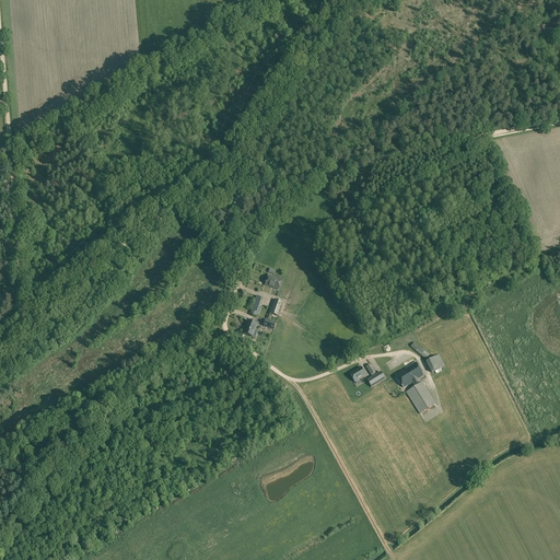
[(281,280),(269,276),(266,286),(278,290),(281,280)]
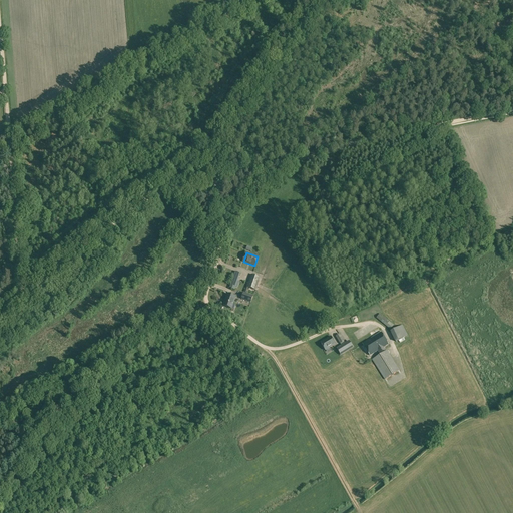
[(230,285),(237,288),(239,282),(238,281),(240,274),(235,272),(230,285)]
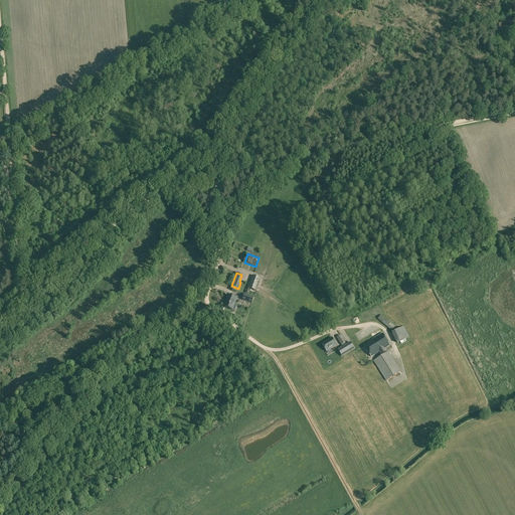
[(251,276),(247,289),(256,292),(262,279),(251,276)]
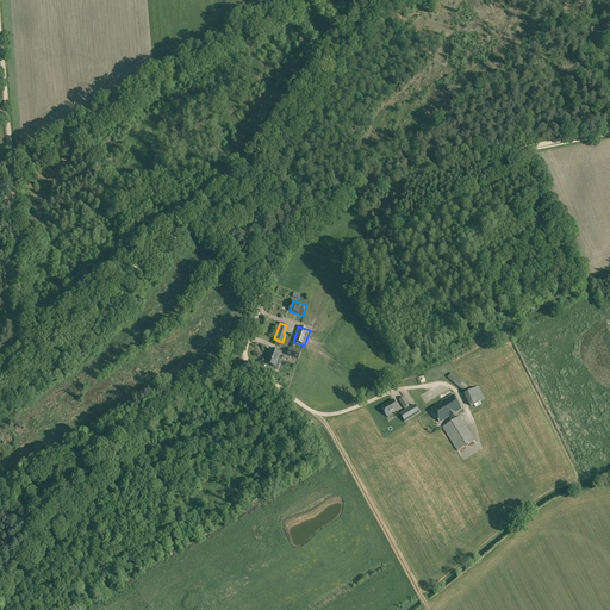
[(300,353),(290,348),(287,355),(298,360),(300,353)]
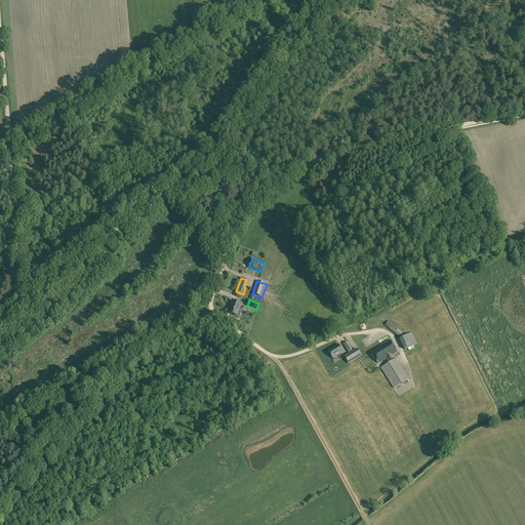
[(229,313),(237,316),(241,304),(233,300),(229,313)]
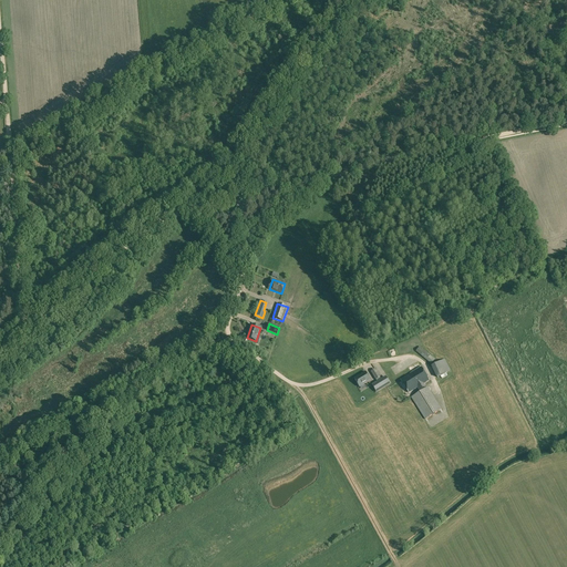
[(431,364),(435,360),(420,347),(415,351),(431,364)]
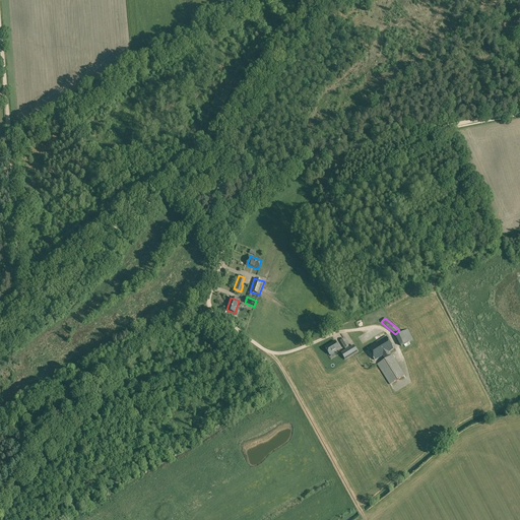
[(401,346),(413,339),(408,329),(395,335),(401,346)]
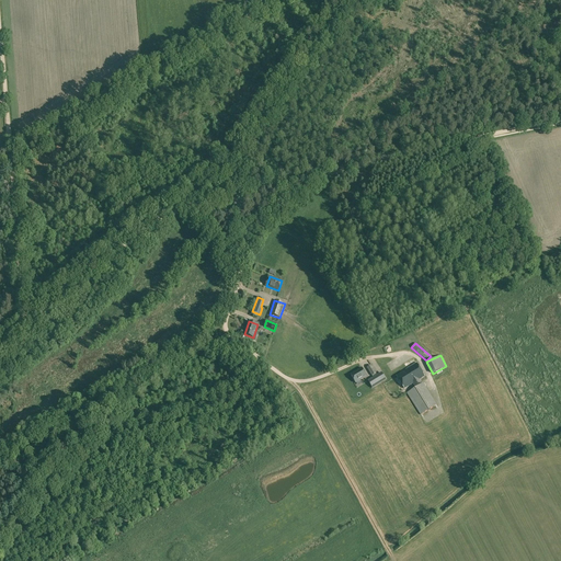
[(420,379),(425,376),(416,363),(397,376),(404,388),(413,384),(415,386),(421,382),(420,379)]
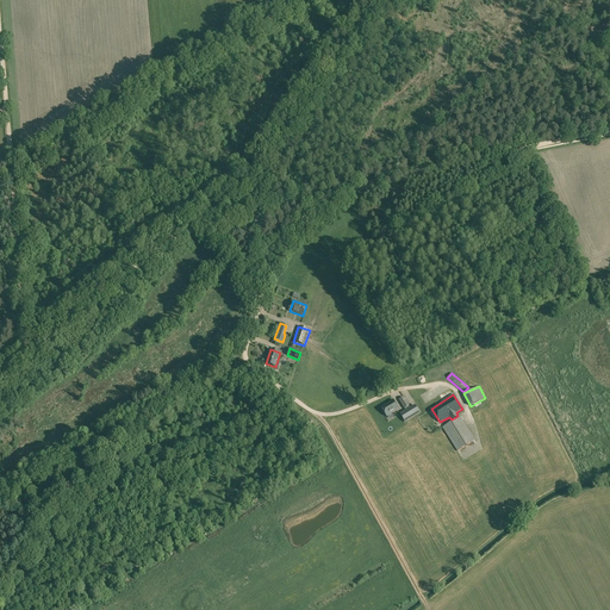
[(393,400),(388,403),(388,404),(386,405),(381,408),(386,416),(398,409),(393,400)]
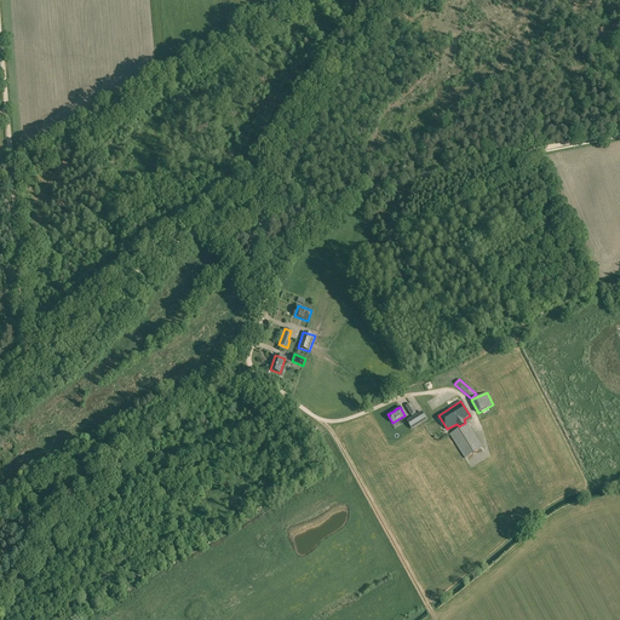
[(422,413),(407,422),(412,429),(426,420),(422,413)]
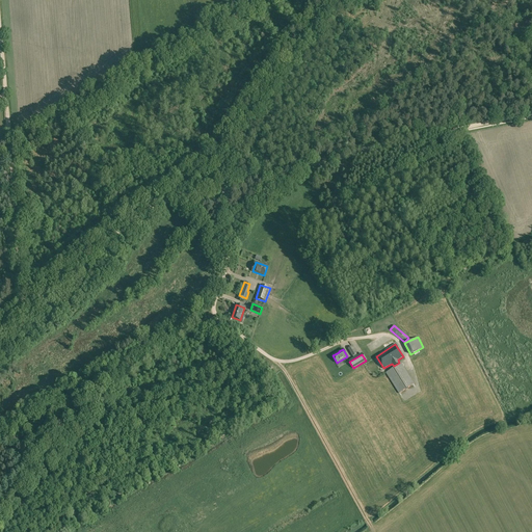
[(401,363),(386,372),(399,394),(415,383),(401,363)]
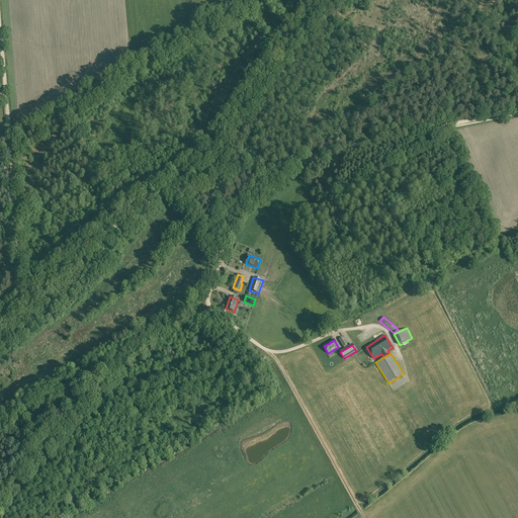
[(29,407),(28,417),(36,418),(37,408),(29,407)]
